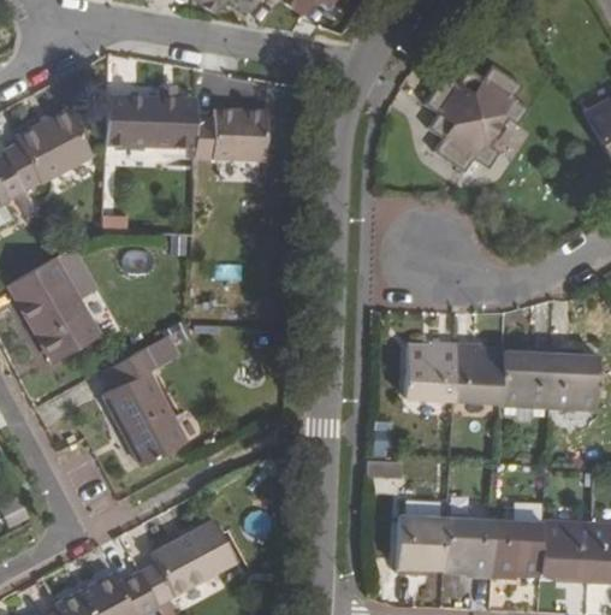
[(203,0),(221,13),(229,0),(238,0),(255,11),(261,0),(291,0),(309,12),(316,0),(338,0),(203,0)]
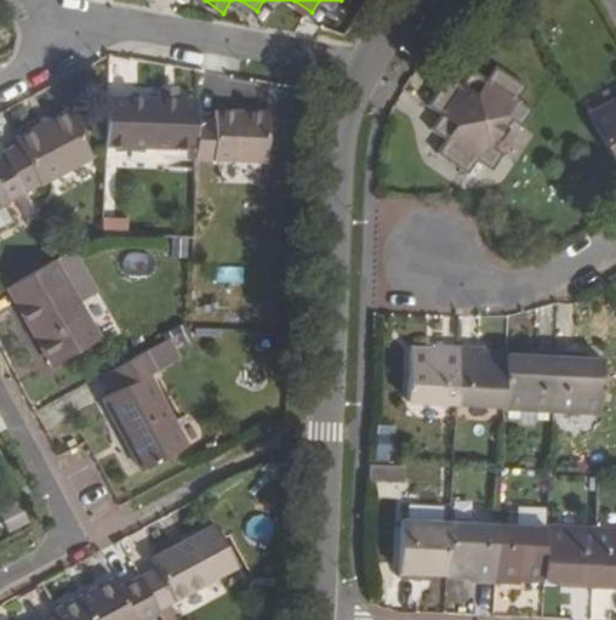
[(455,70),(434,100),(446,108),(438,123),(451,132),(443,147),(474,165),(483,153),(498,161),(511,144),(502,140),(518,114),(525,119),(539,101),(523,91),(531,78),(501,58),(491,72),(478,62),(467,79),(455,70)]
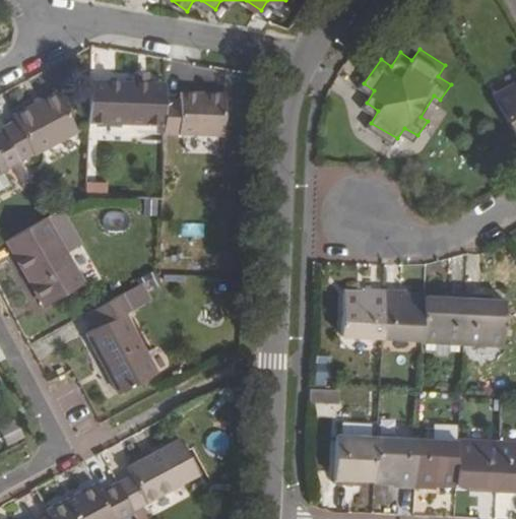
[(169,86),(91,83),(89,123),(168,126),(168,104),(169,86)]
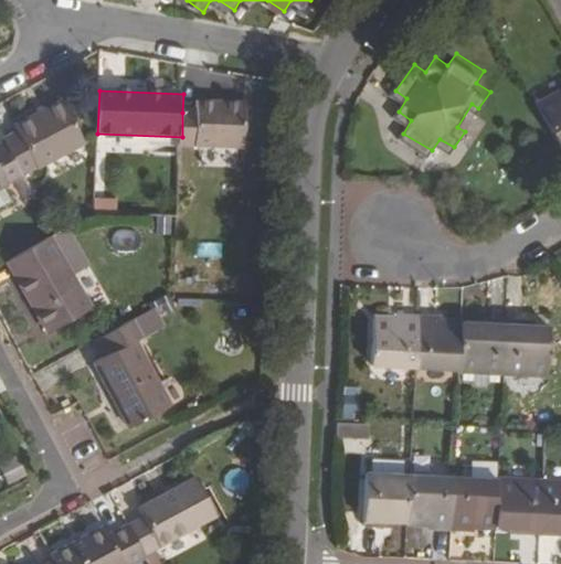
[(560,91),(540,104),(560,138),(560,91)]
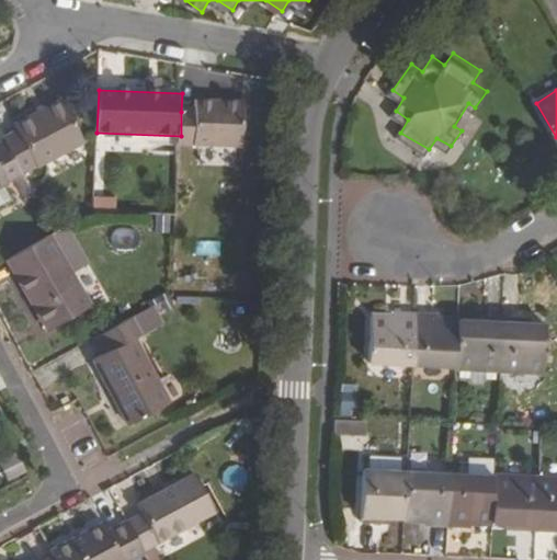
[(21,129),(6,137),(8,143),(24,174),(82,145),(60,103),(18,125),(21,129)]
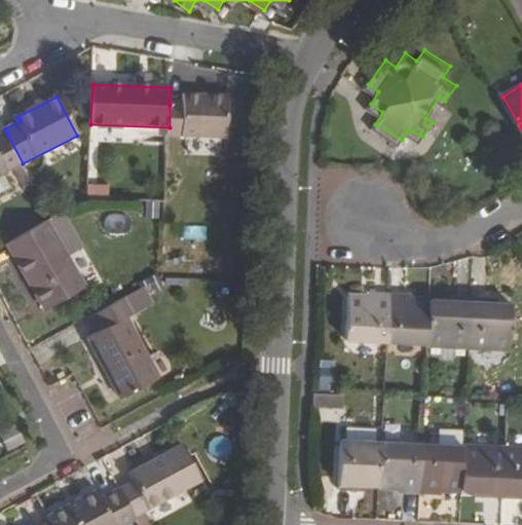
[(185,106),(170,105),(170,127),(169,138),(228,141),(229,100),(186,98),(185,106)]
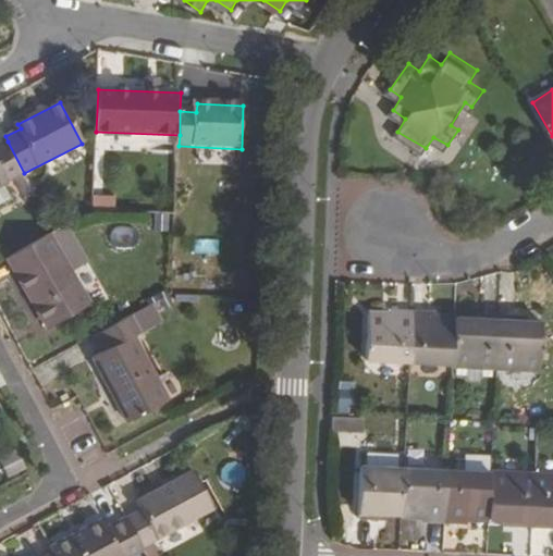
[(0,189),(8,186),(26,176),(24,173),(8,141),(0,146),(0,189)]
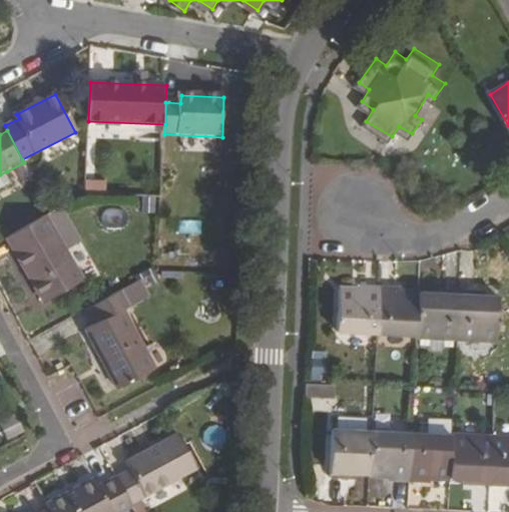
[(0,174),(0,191),(14,184),(7,171),(0,174)]
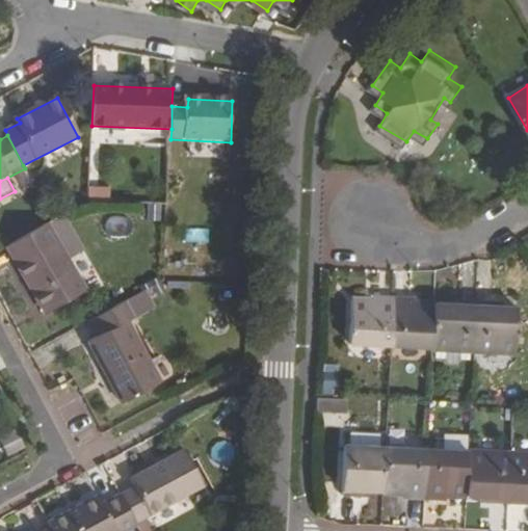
[(50,224),(11,245),(50,314),(87,292),(50,224)]
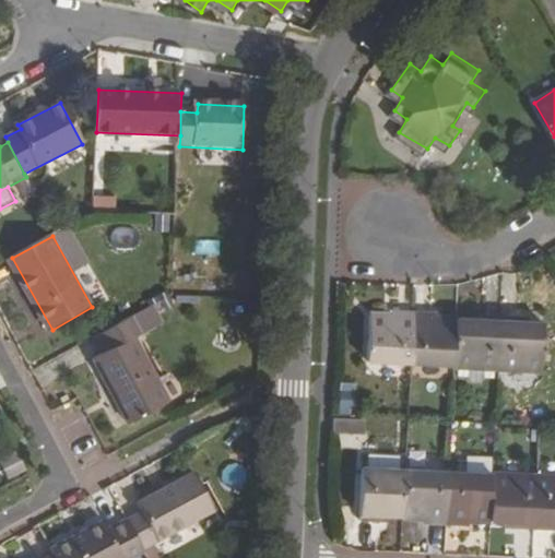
[(393,317),(370,315),(368,360),(414,363),(416,311),(393,310),(393,317)]
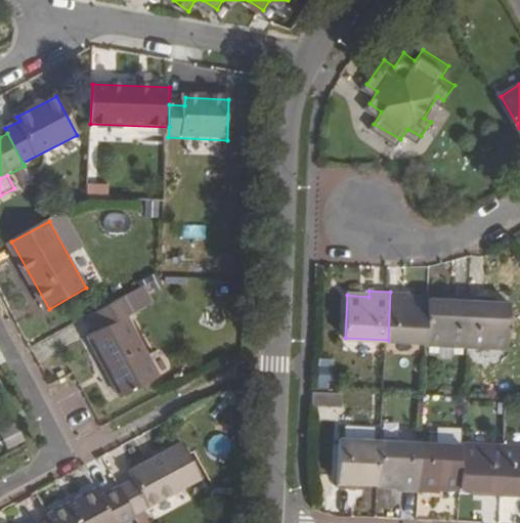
[(410,293),(390,292),(388,340),(428,342),(430,299),(410,298),(410,293)]
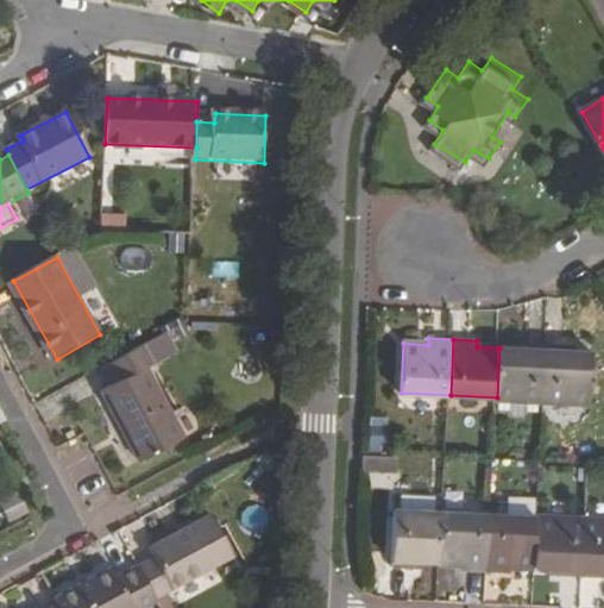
[(523,349),(499,348),(497,397),(545,400),(547,344),(523,343),(523,349)]
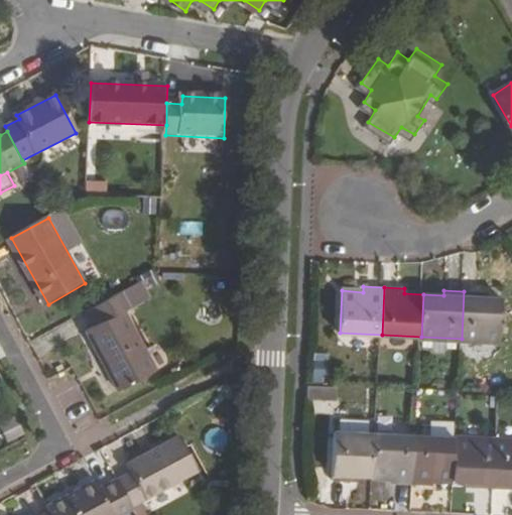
[(129,291),(91,312),(100,328),(91,334),(124,393),(161,373),(128,313),(138,307),(129,291)]
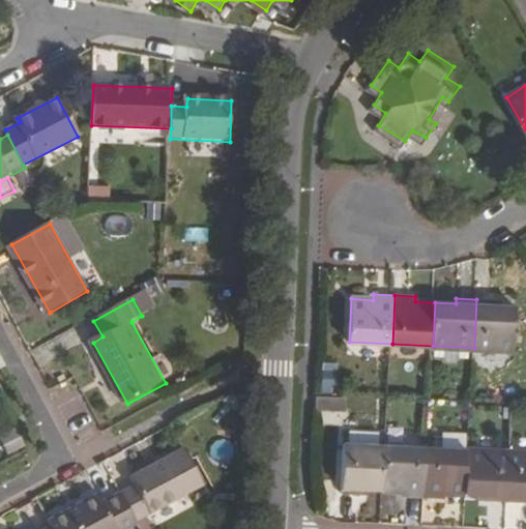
[(499,300),(476,299),(474,348),(515,350),(517,305),(498,305),(499,300)]
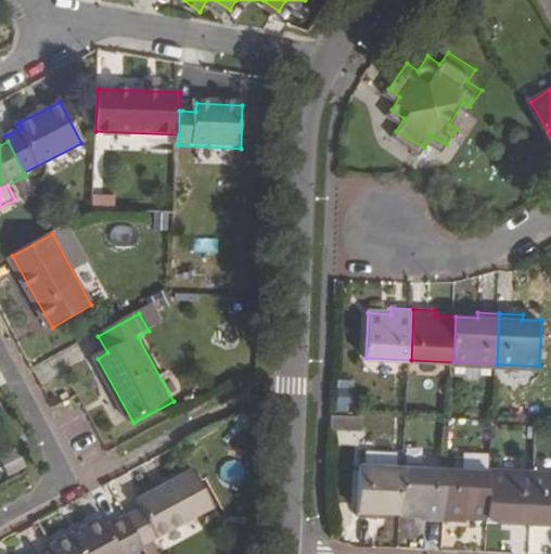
[(336,383),(335,411),(349,412),(350,383),(336,383)]
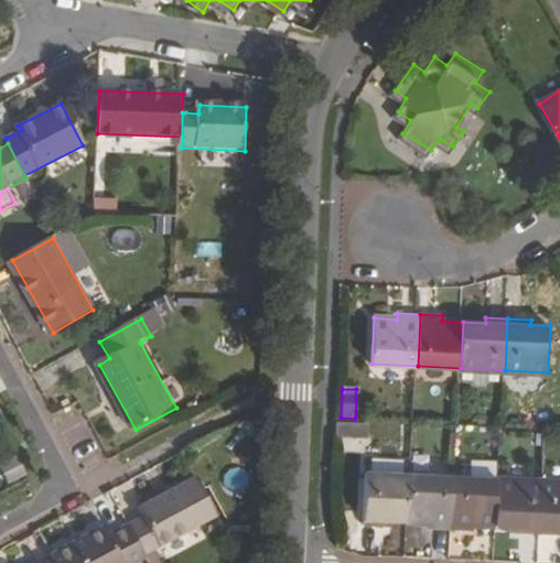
[(357,422),(338,422),(338,433),(357,433),(357,422)]
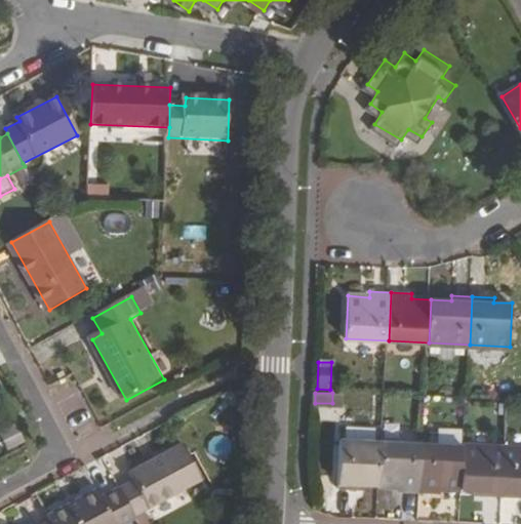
[(22,421),(8,428),(16,445),(29,440),(22,421)]
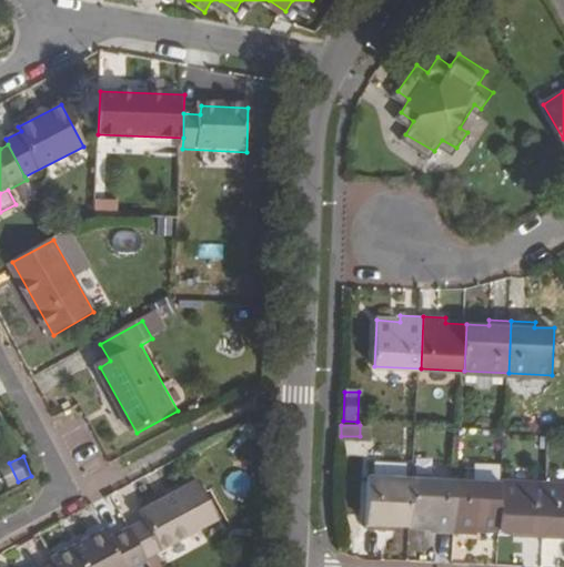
[(415,477),(370,475),(366,528),(390,530),(391,525),(413,526),(415,477)]
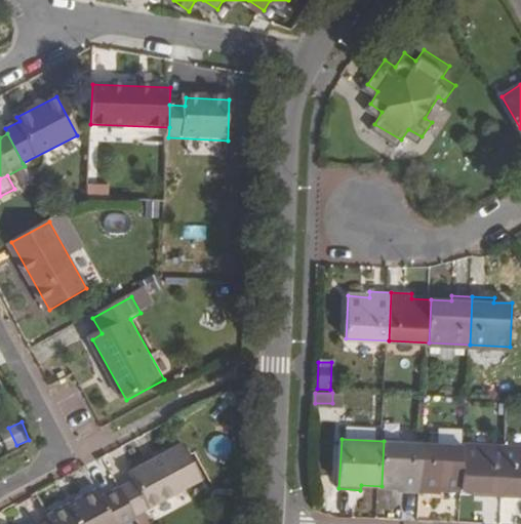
[(424,443),(384,441),(382,486),(400,486),(400,491),(421,492),(424,443)]
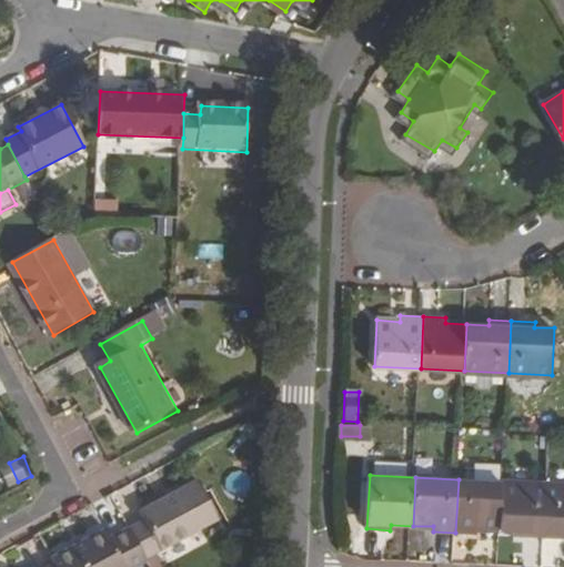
[(503,482),(459,479),(455,533),(480,534),(480,529),(501,530),(503,482)]
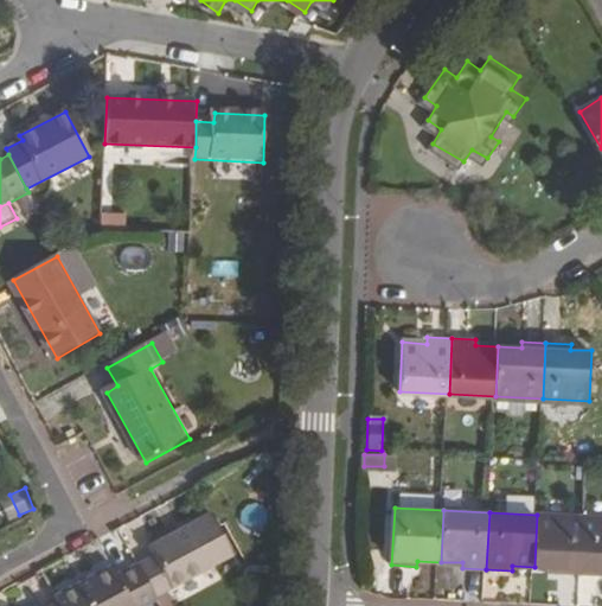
[(157,557),(141,565),(158,595),(237,554),(213,515),(152,548),(157,557)]
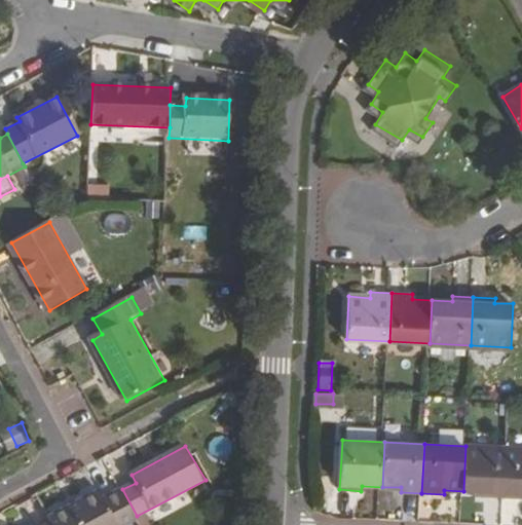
[(507,448),(465,446),(463,491),(484,492),(483,496),(504,497),(507,448)]
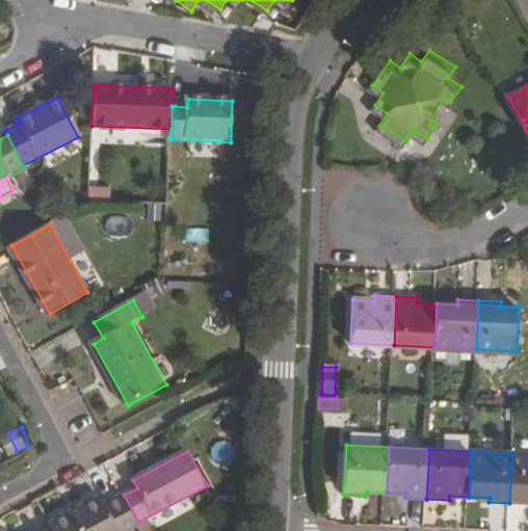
[(527,454),(512,453),(509,503),(527,505),(527,454)]
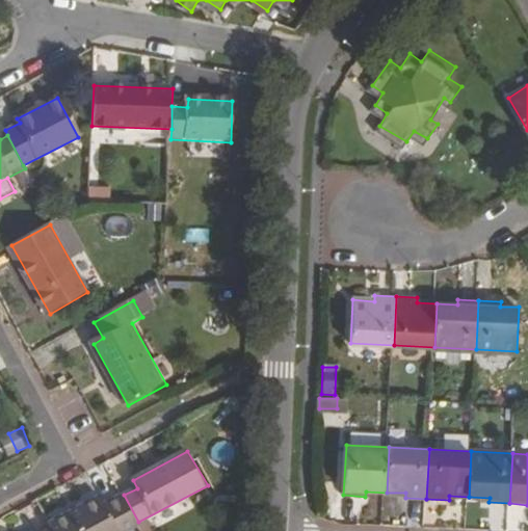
[(101,497),(51,523),(54,529),(54,530),(133,530),(141,527),(138,522),(124,495),(123,494),(105,503),(101,497)]
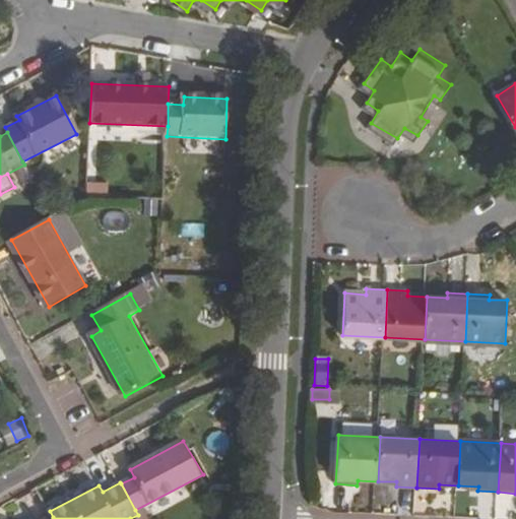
All buildings are outlined.
